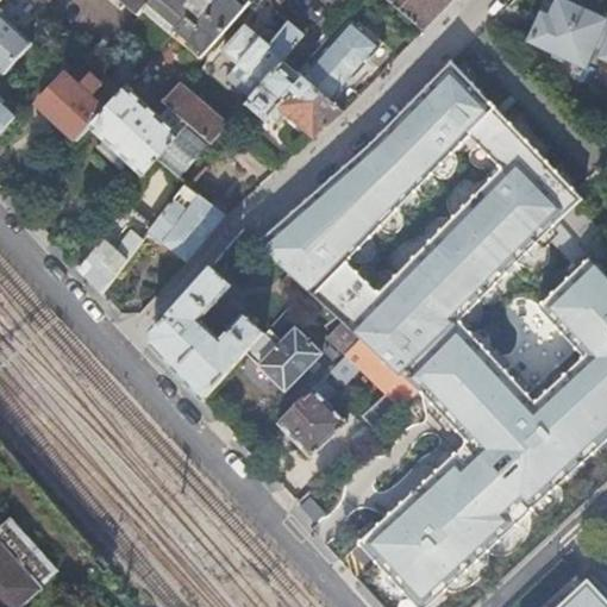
[(114,0),(135,17),(142,8),(148,0),(114,0)]
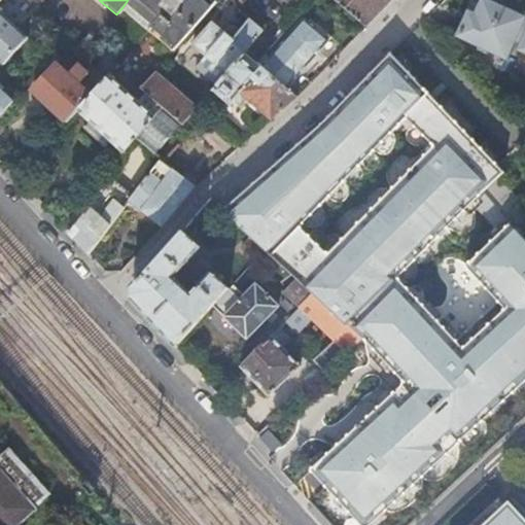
[(128,0),(123,7),(171,49),(214,0),(128,0)]
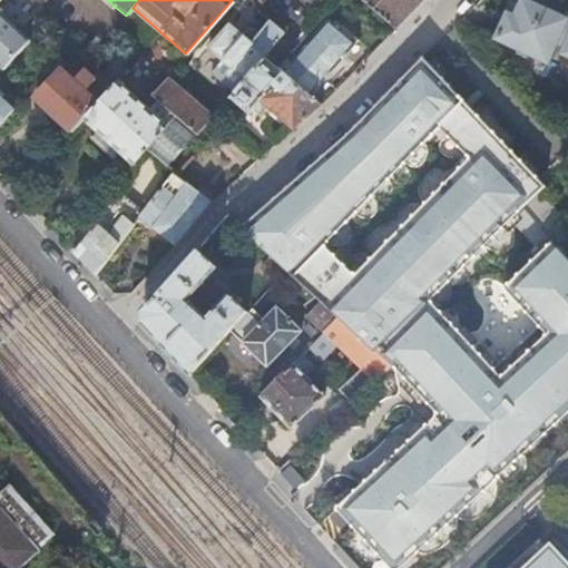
[(304,0),(317,11),(326,0),(304,0)]
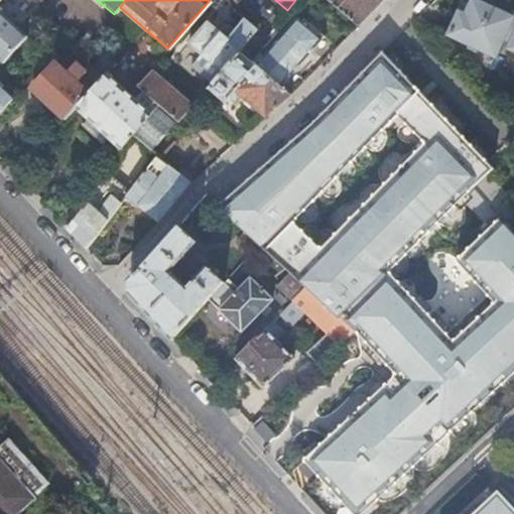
[(330,0),(358,23),(379,0),(330,0)]
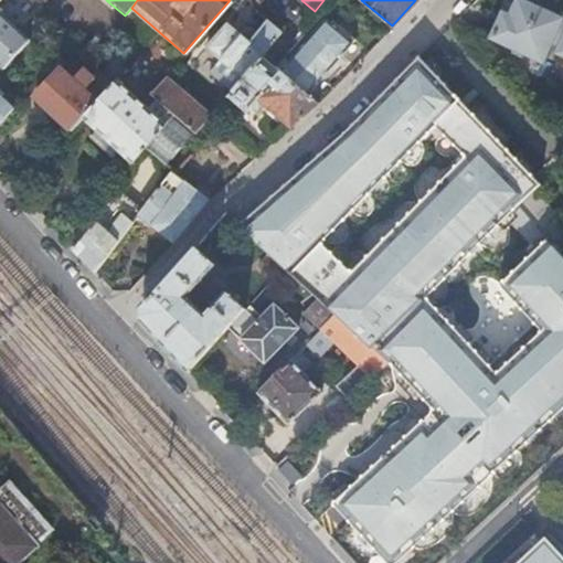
[(562,28),(554,24),(558,18),(558,17),(518,0),(516,0),(508,16),(500,12),(489,38),(540,60),(548,41),(556,45),(554,51),(562,54),(562,28)]
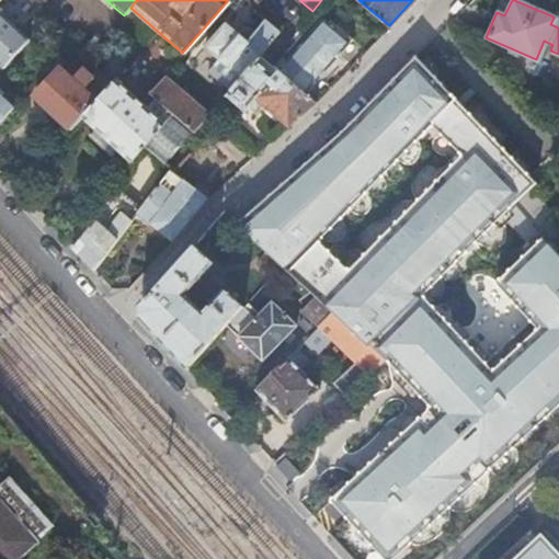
[(27,38),(0,14),(0,66),(1,67),(27,38)]
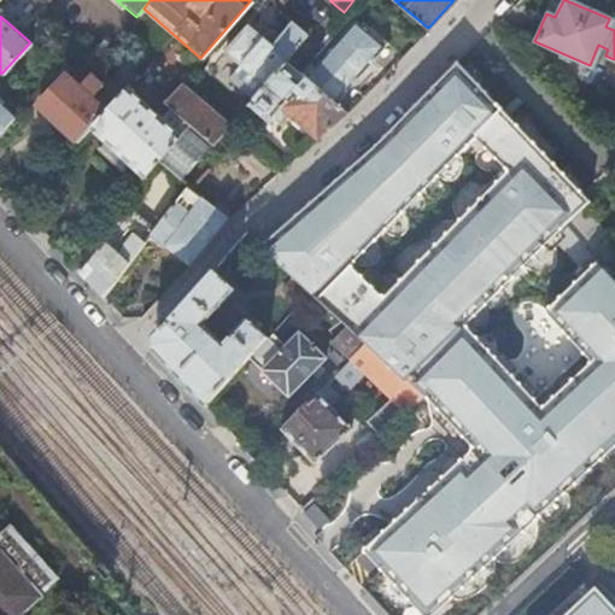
[(304,75),(334,101),(386,41),(355,16),(304,75)]
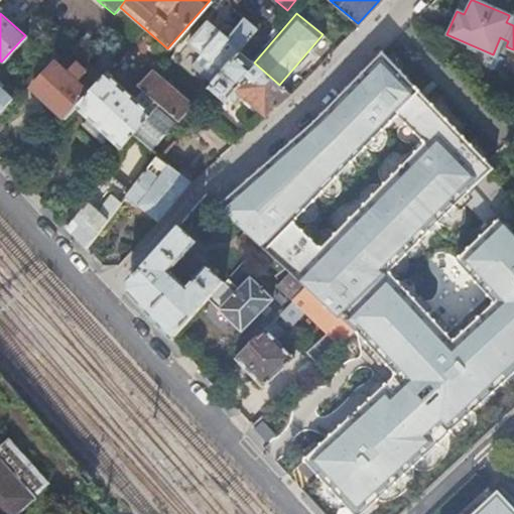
[(186,41),(219,70),(236,48),(254,26),(242,16),(230,31),(225,27),(220,26),(217,29),(205,19),(186,41)]
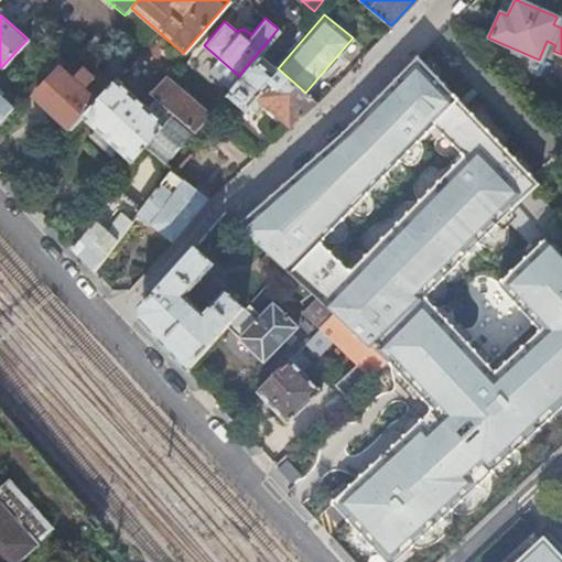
[(46,31),(41,36),(45,41),(51,35),(46,31)]
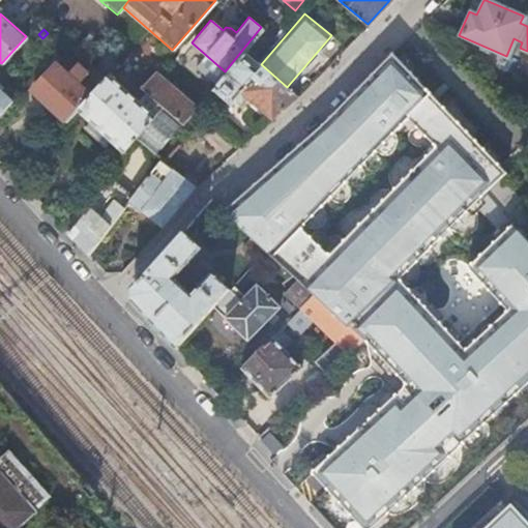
[(447,50),(459,61),(466,54),(456,42),(447,50)]
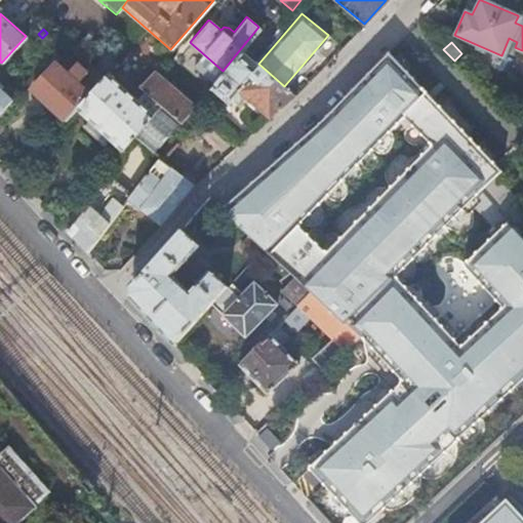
[(76,69),(95,85),(106,75),(114,66),(93,49),(76,69)]
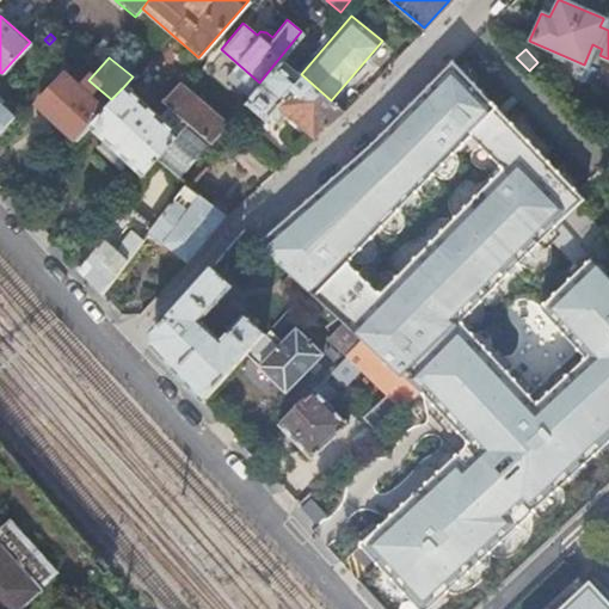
[(277,105),(313,136),(343,110),(331,100),(301,74),(280,57),(259,82),(244,102),(265,118),(277,105)]
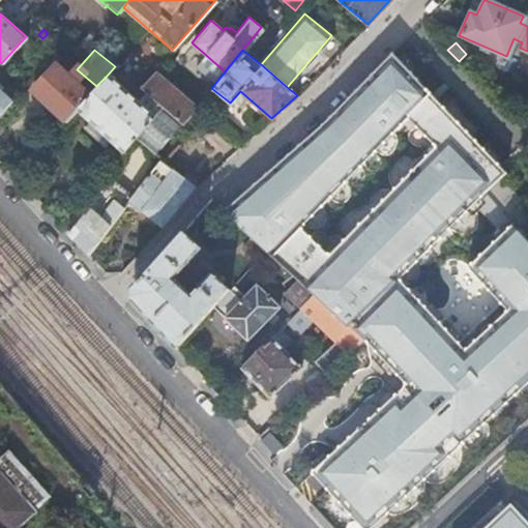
[(266,250),(298,280),(314,294),(345,325),(360,341),(403,384),(308,471),(359,527),(367,527),(527,381),(527,238),(516,226),(514,223),(467,266),(506,309),(461,350),(396,277),(486,191),(499,178),(505,172),(391,52),(323,121),(224,210),(252,237),(266,250)]
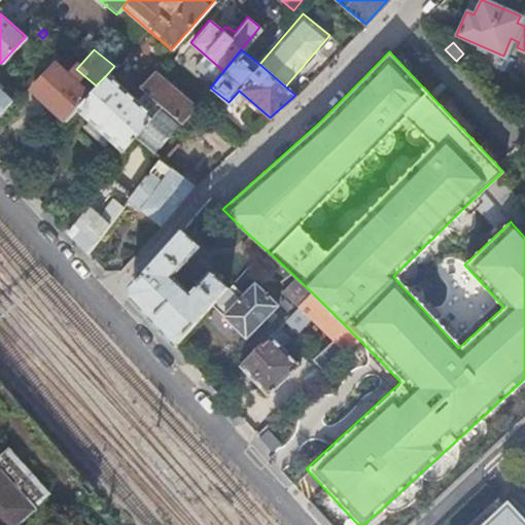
[(64,120),(75,108),(89,94),(65,73),(71,67),(68,54),(54,55),(54,63),(30,89),(64,120)]
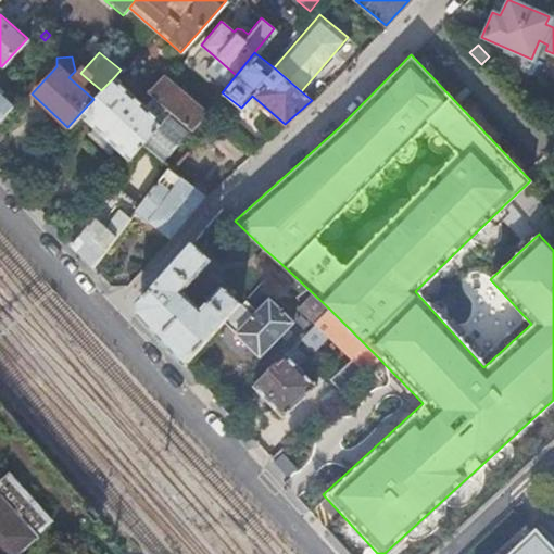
[(171,113),(191,130),(201,117),(205,113),(161,74),(147,90),(152,96),(171,113)]
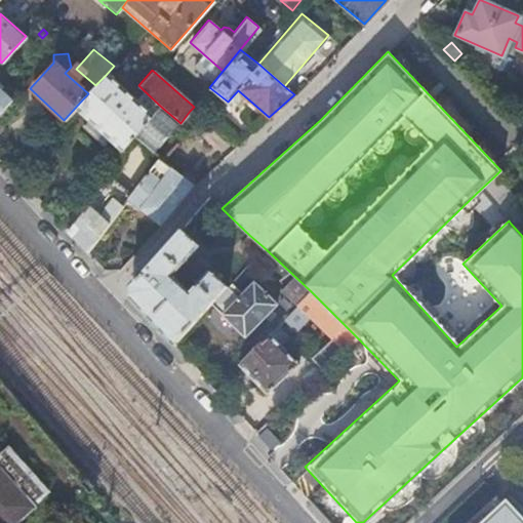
[(75,108),(122,151),(134,136),(135,136),(161,107),(144,90),(135,101),(106,75),(95,85),(88,93),(75,108)]
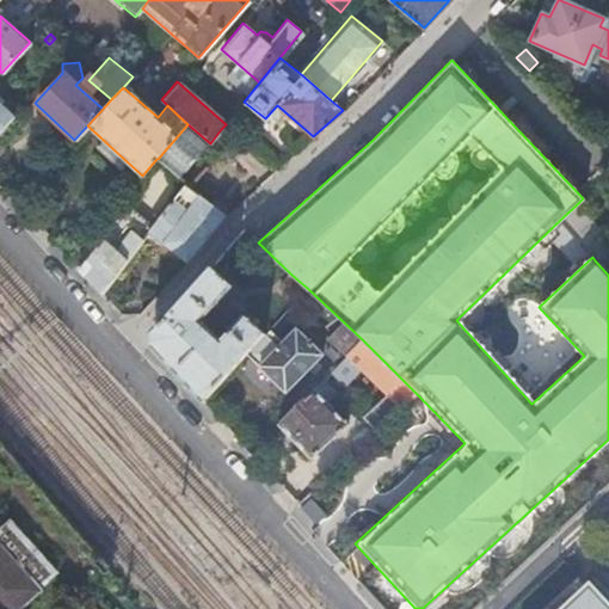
[(0,127),(11,115),(0,105),(0,127)]
